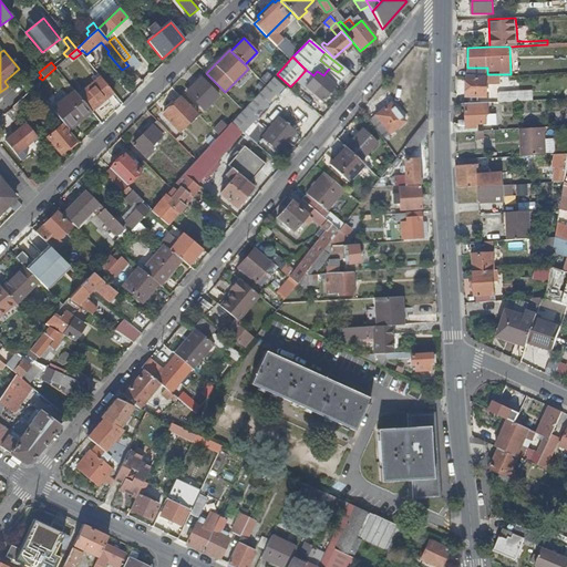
[(133,85),(140,79),(129,65),(122,70),(121,71),(133,85)]
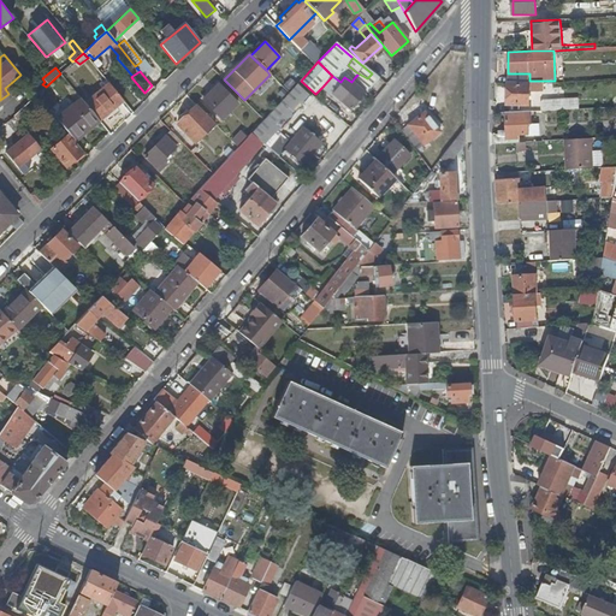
[(339,82),(332,76),(323,87),(330,94),(339,82)]
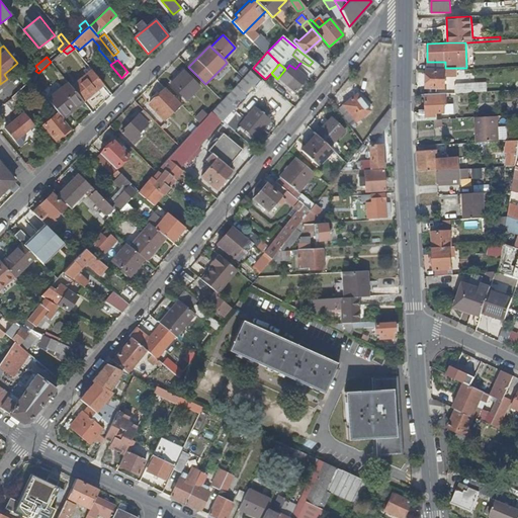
[(285,69),(277,79),(292,91),(305,77),(295,69),(289,65),(286,69),(285,69)]
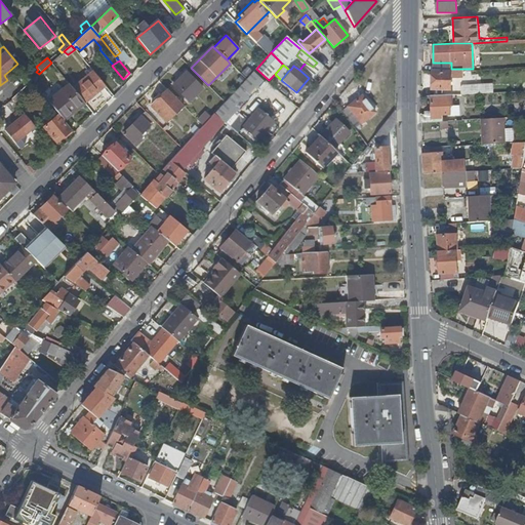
[(303,66),(299,70),(309,78),(313,74),(303,66)]
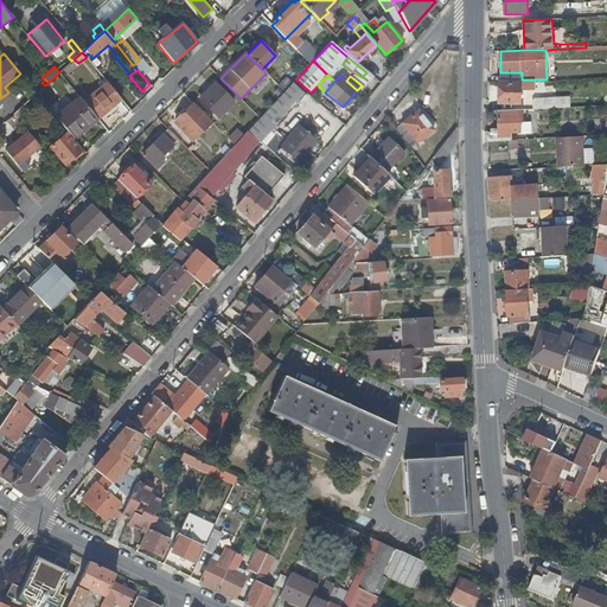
[(107,82),(83,101),(96,116),(97,119),(121,100),(107,82)]
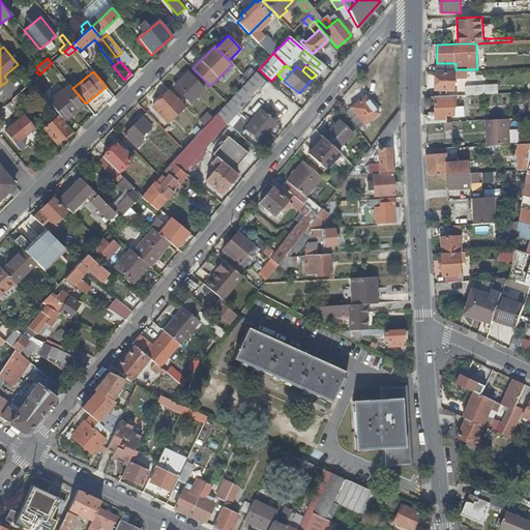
[(454,91),(455,72),(437,71),(436,90),(454,91)]
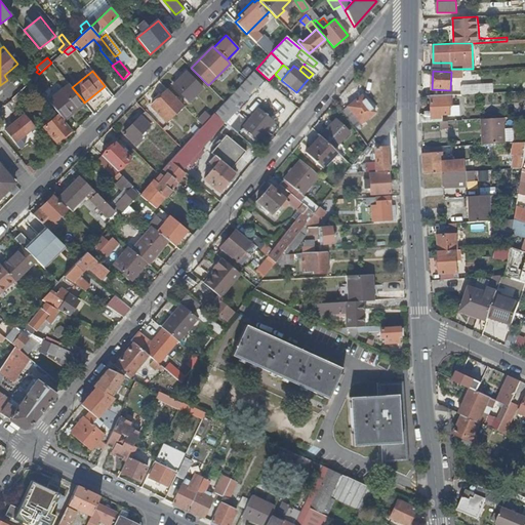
[(189,102),(202,88),(186,72),(172,86),(189,102)]
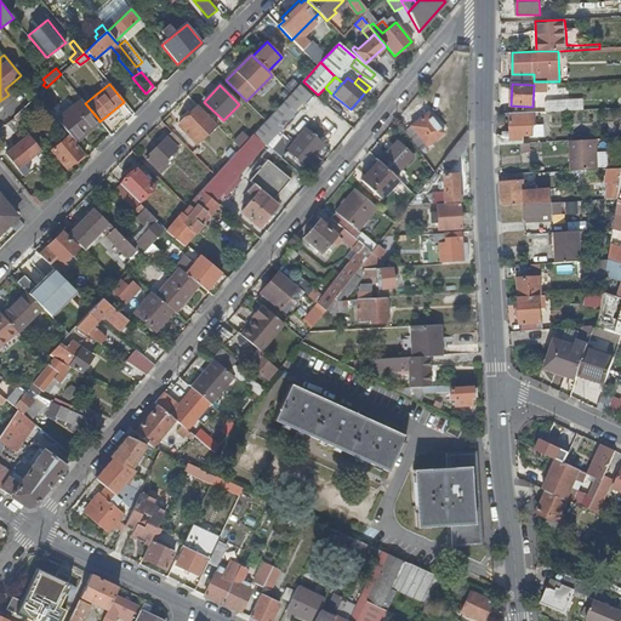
[(311,96),(297,86),(291,93),(279,106),(292,117),(311,96)]
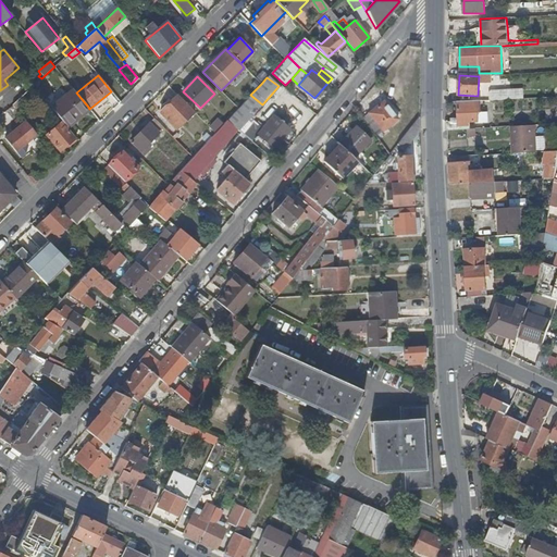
[(73,89),(51,108),(63,121),(67,126),(75,121),(73,118),(88,107),(76,93),(73,89)]
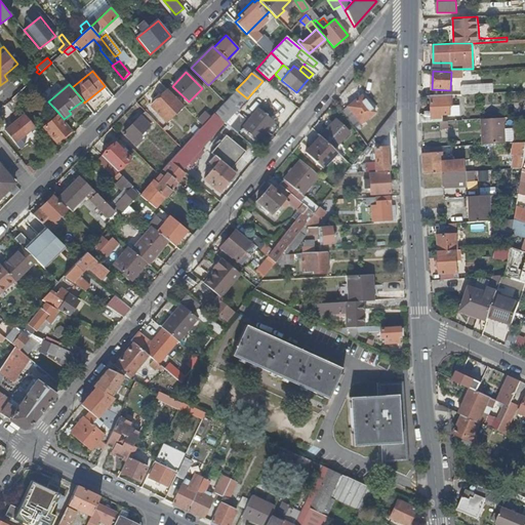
[(37,90),(32,85),(19,95),(26,102),(37,90)]
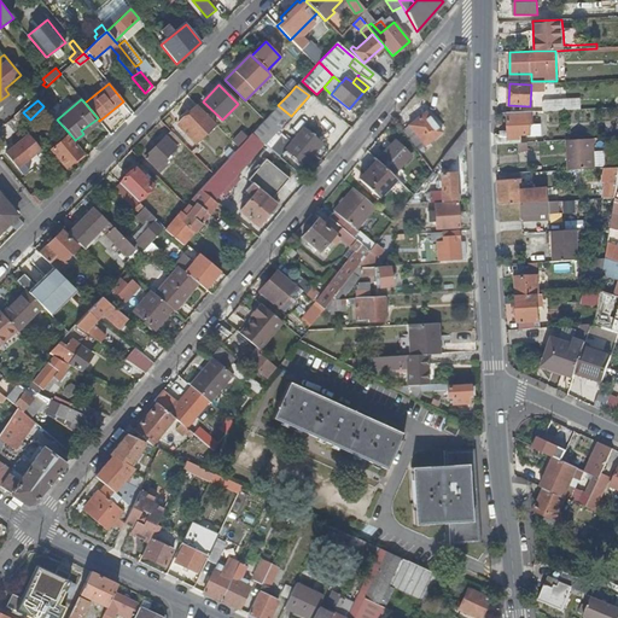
[(542,101),(542,111),(563,110),(561,101),(542,101)]
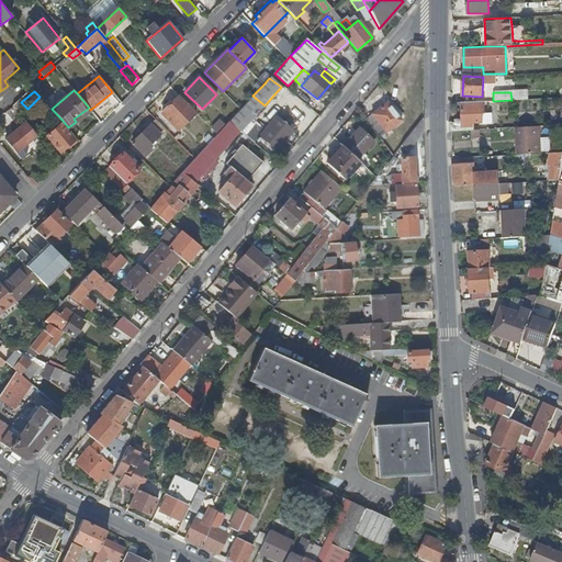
[(177,130),(195,112),(179,96),(161,113),(177,130)]
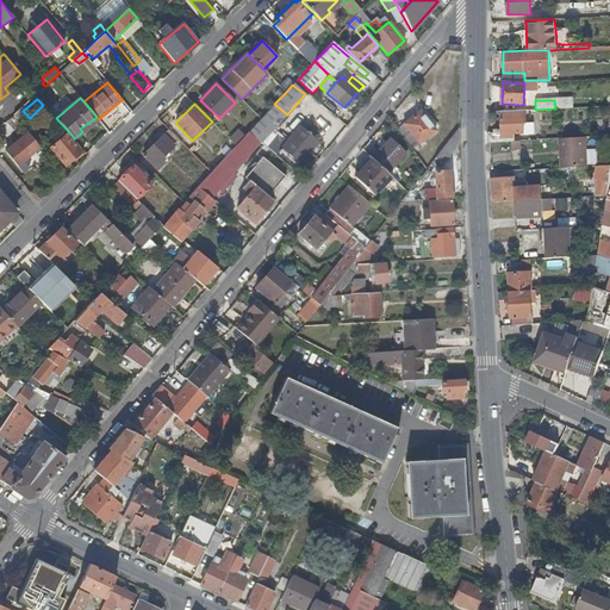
[(262,143),(287,114),(274,104),(261,119),(248,132),(261,142),(262,143)]
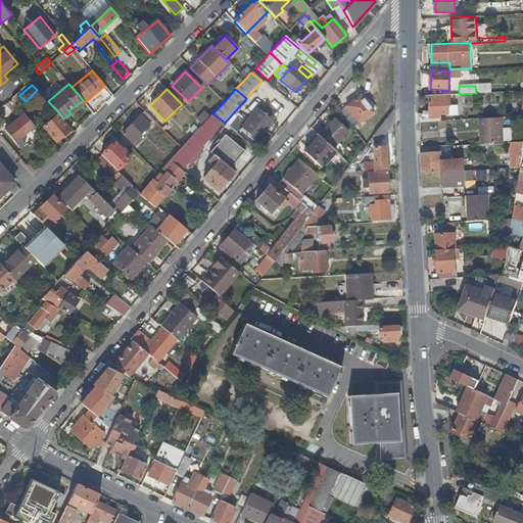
[(452,106),(450,94),(429,95),(431,113),(419,113),(419,122),(434,122),(441,121),(440,114),(448,114),(448,106),(452,106)]
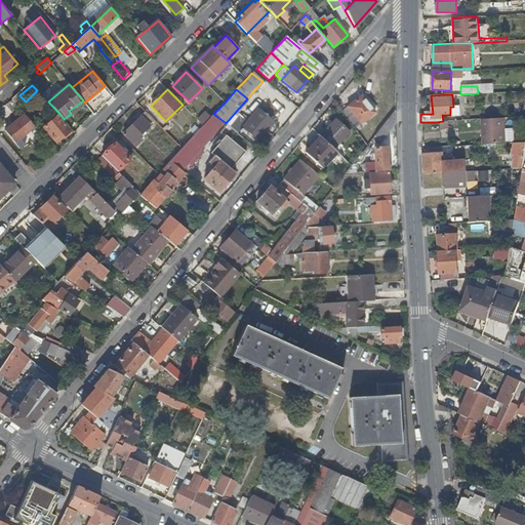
[(355,126),(357,129),(360,126),(358,124),(374,112),(361,95),(340,110),(353,127),(355,126)]
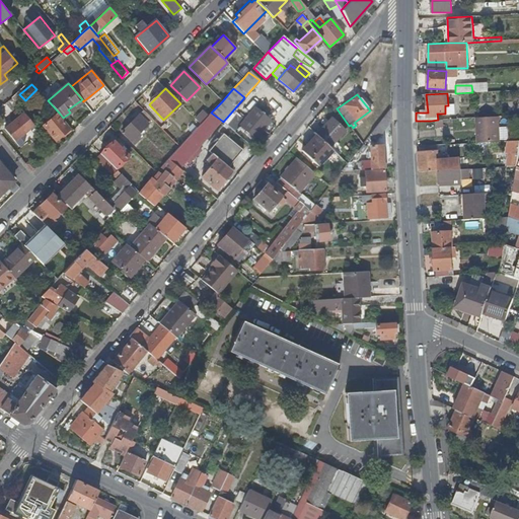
[(68,109),(70,113),(83,101),(82,99),(68,109)]
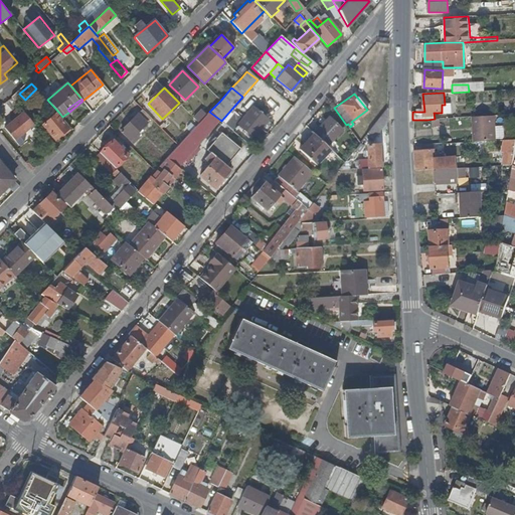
[(253,138),(269,119),(252,106),(237,124),(253,138)]
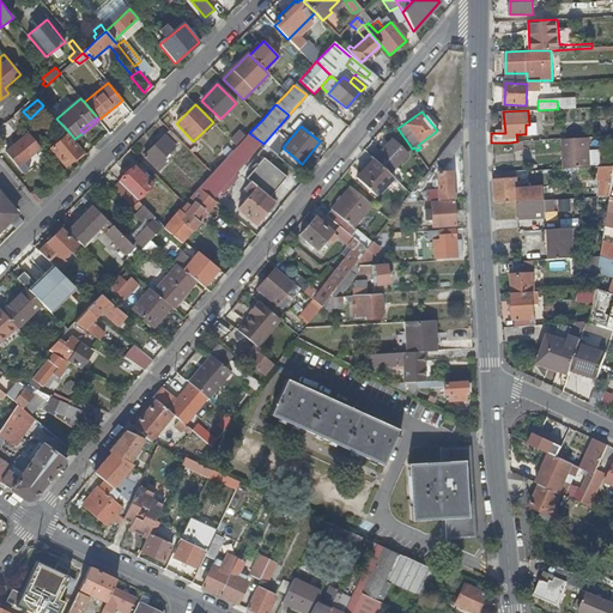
[(42,149),(24,128),(17,134),(20,138),(22,139),(16,145),(6,152),(23,174),(29,169),(31,161),(30,158),(42,149)]
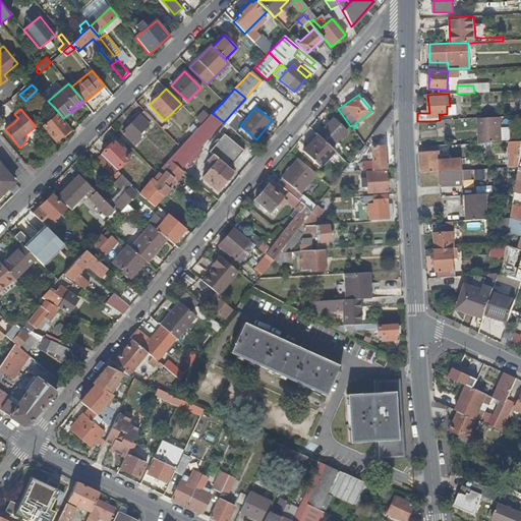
[(153,120),(143,110),(122,132),(134,145),(140,138),(137,134),(153,120)]
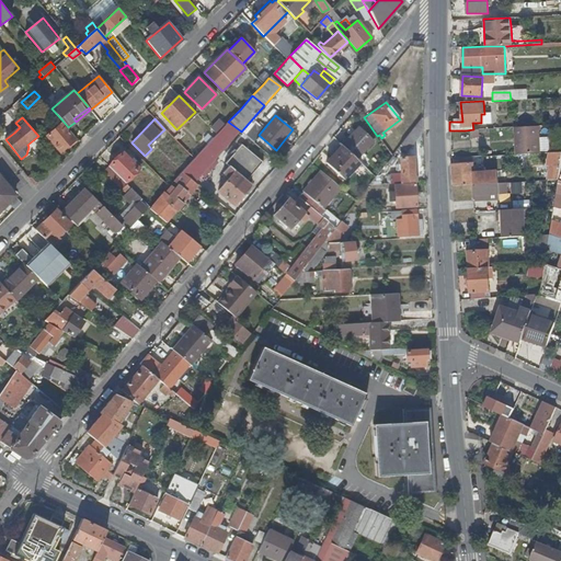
[(422,132),(422,118),(400,145),(407,150),(422,132)]
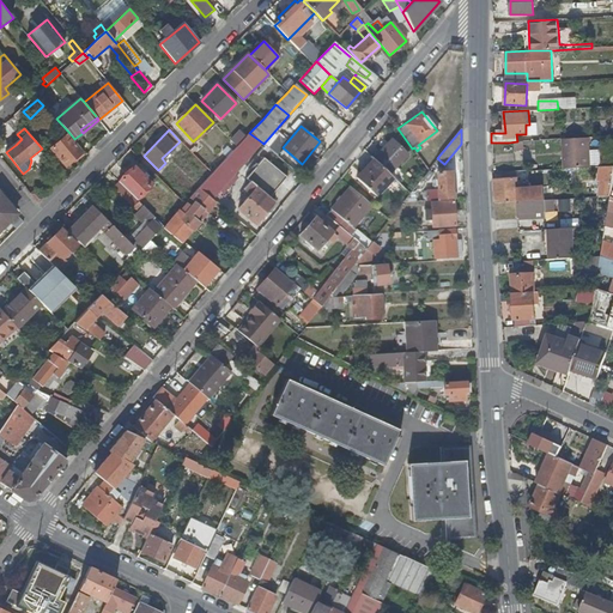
[(66,165),(84,151),(74,139),(70,133),(50,149),(66,165)]
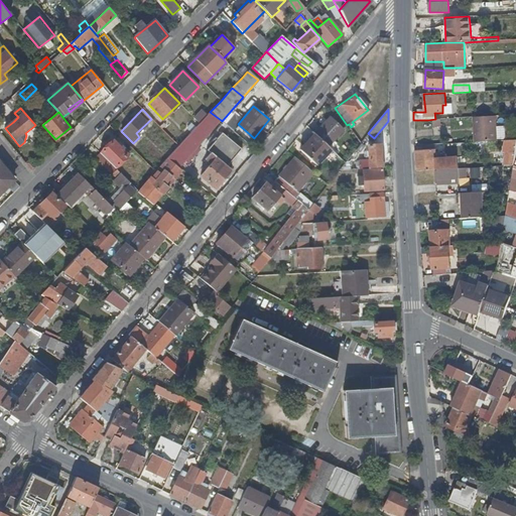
[(200,143),(221,120),(210,112),(200,123),(188,134),(200,143)]
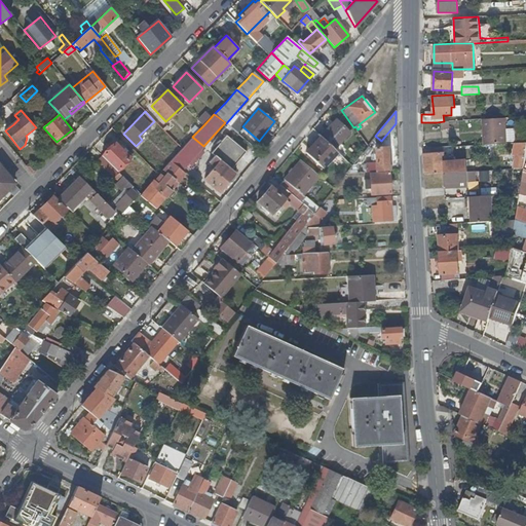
[(505,118),(483,120),(484,133),(505,132),(505,118)]
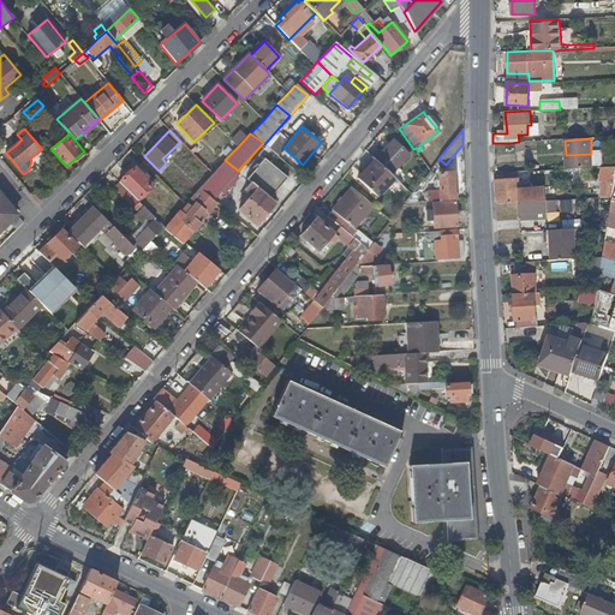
[(389,173),(396,166),(407,155),(392,139),(374,159),(375,160),(389,173)]
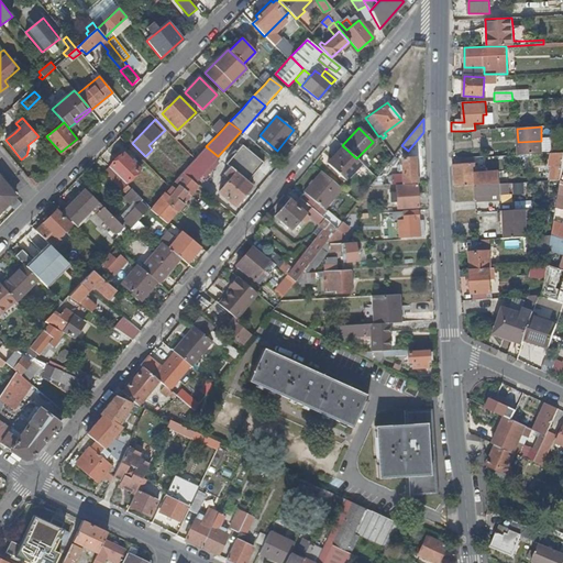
[(541,141),(518,142),(518,155),(542,154),(541,141)]
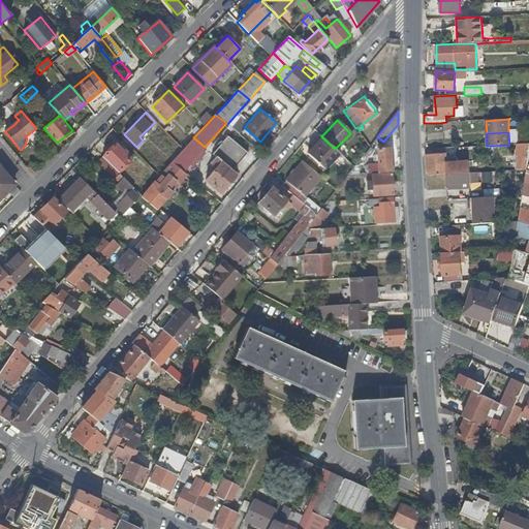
[(227,135),(212,154),(221,161),(232,170),(247,152),(227,135)]
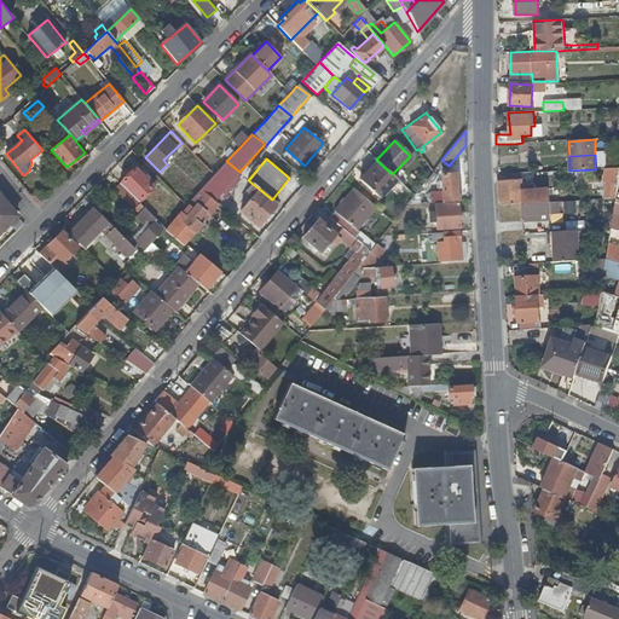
[(217,197),(239,172),(226,161),(214,174),(201,189),(214,201),(217,197)]
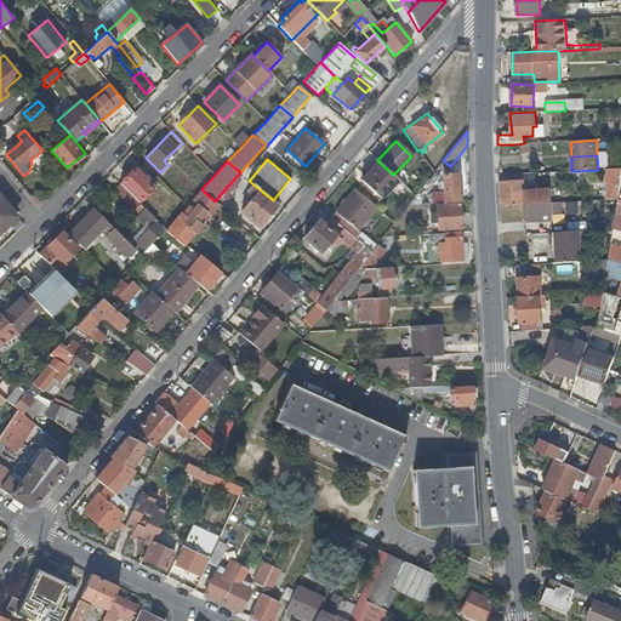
[(380,199),(398,180),(393,175),(379,161),(360,180),(380,199)]
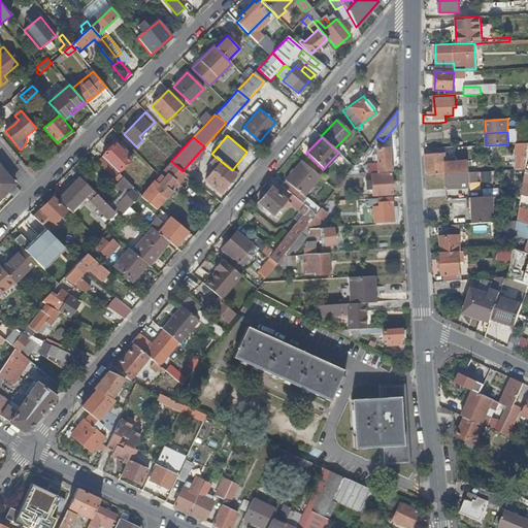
[(116,142),(102,156),(118,171),(130,159),(116,142)]
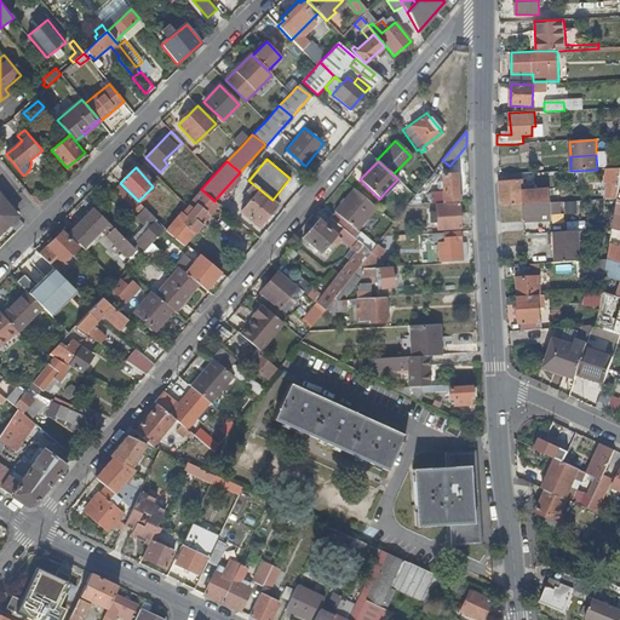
[(400,167),(392,174),(397,179),(399,181),(406,173),(400,167)]
